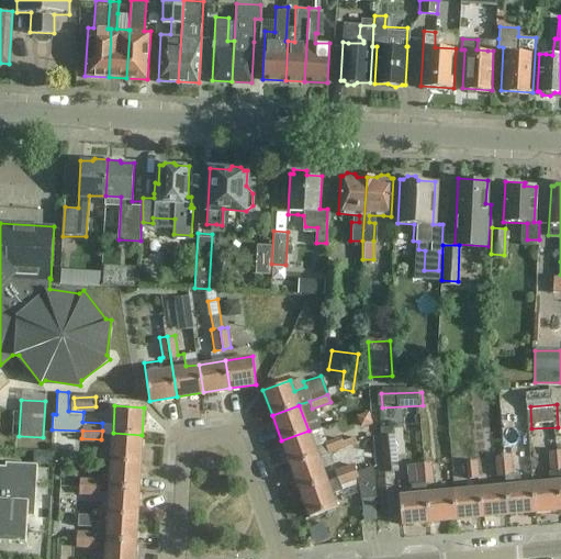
[(317,455),(344,446),(357,440),(355,435),(341,439),(340,437),(314,446),(309,431),(281,440),(290,466),(317,455)]
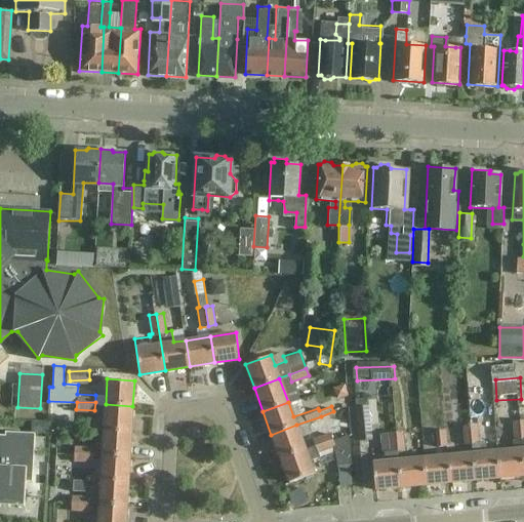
[(104,429),(131,431),(132,406),(106,404),(104,429)]
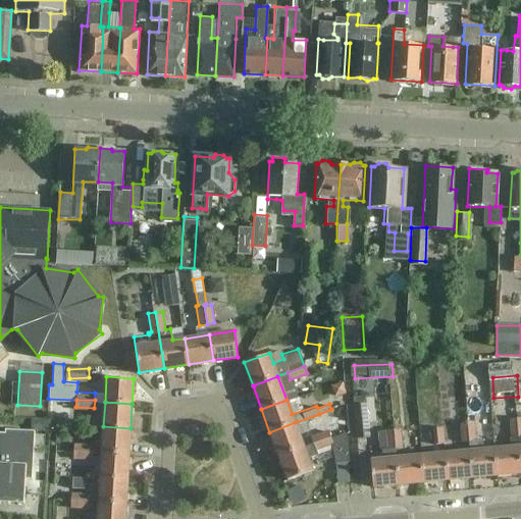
[(510,434),(518,434),(516,416),(509,416),(510,434)]
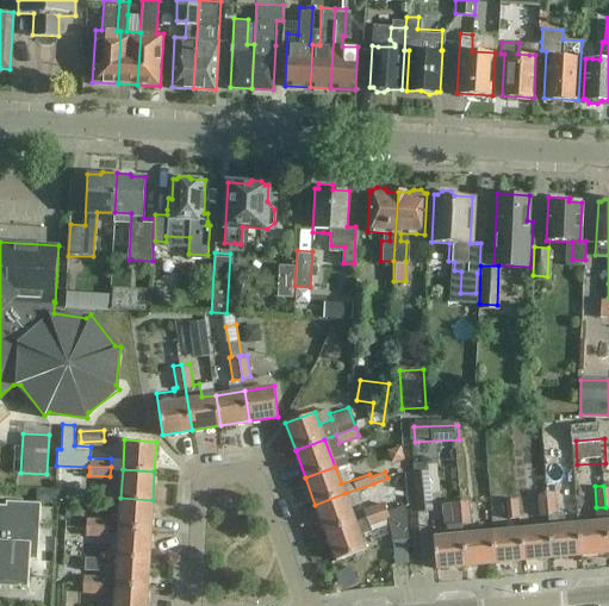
[(548,525),(551,556),(579,554),(577,523),(566,524),(565,510),(555,511),(553,491),(545,492),(547,513),(548,525)]
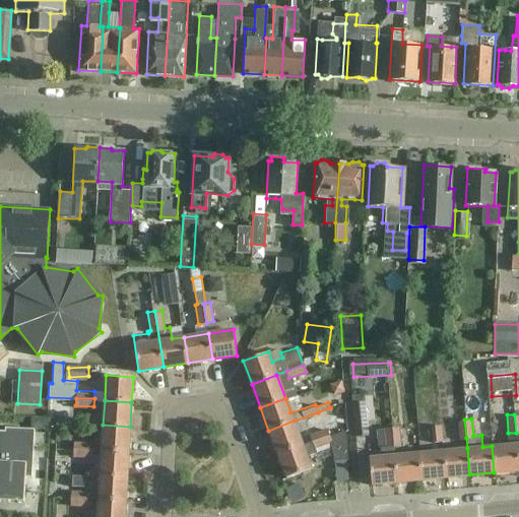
[(458,439),(466,438),(464,419),(457,421),(458,439)]
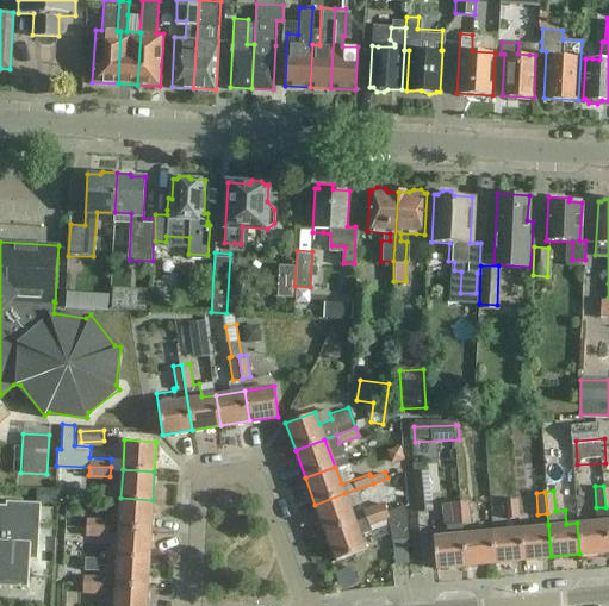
[(345,493),(315,505),(325,531),(354,520),(345,493)]
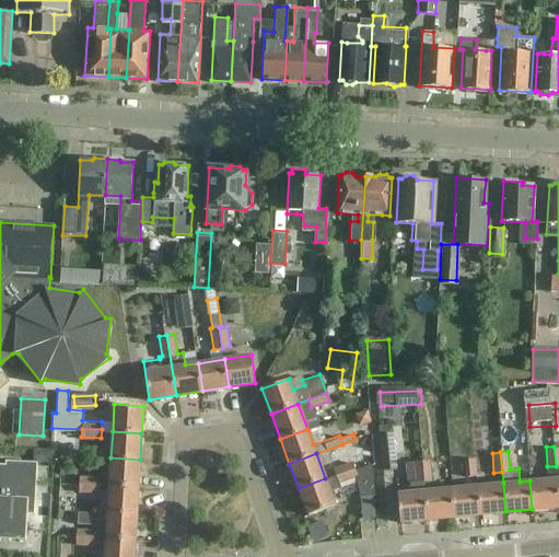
[(464,457),(466,476),(477,475),(475,456),(464,457)]
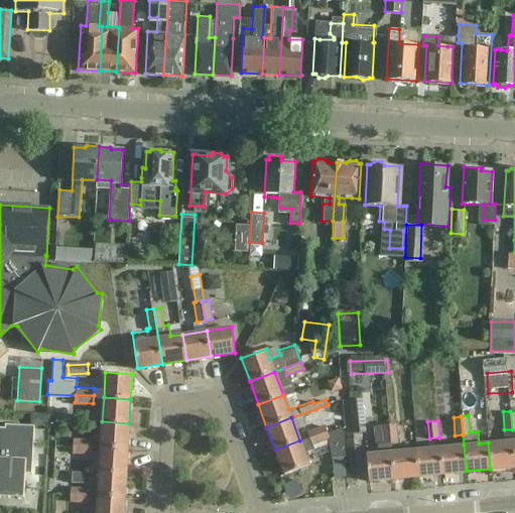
[(102,421),(101,446),(127,447),(129,423),(102,421)]
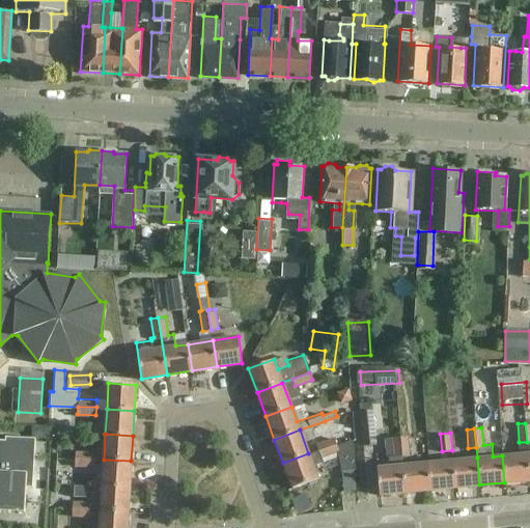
[(393,437),(394,447),(408,446),(407,435),(393,437)]
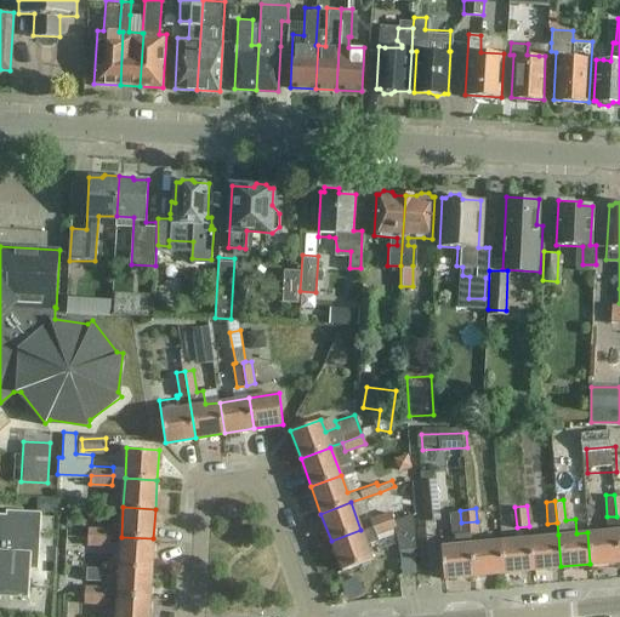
[(0,596),(28,599),(30,569),(37,569),(40,512),(37,510),(5,509),(5,514),(0,513),(0,596)]
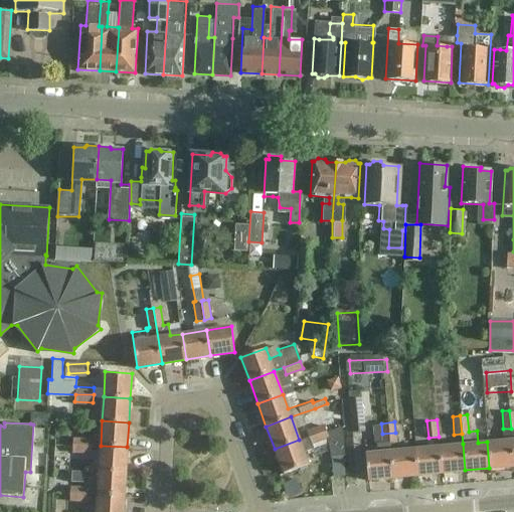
[(323,424),(315,428),(319,441),(328,437),(326,432),(323,424)]
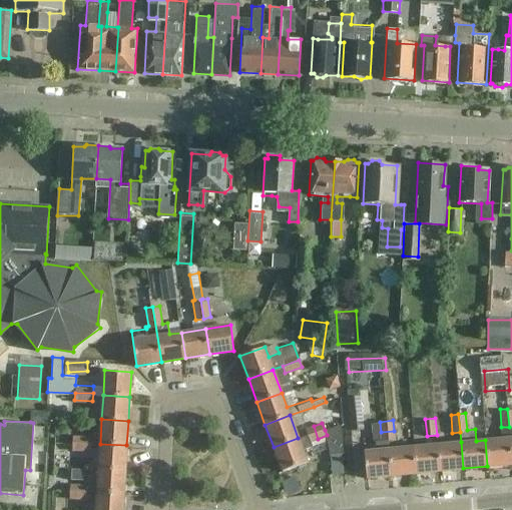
[(339,424),(325,430),(327,435),(330,455),(343,453),(339,424)]
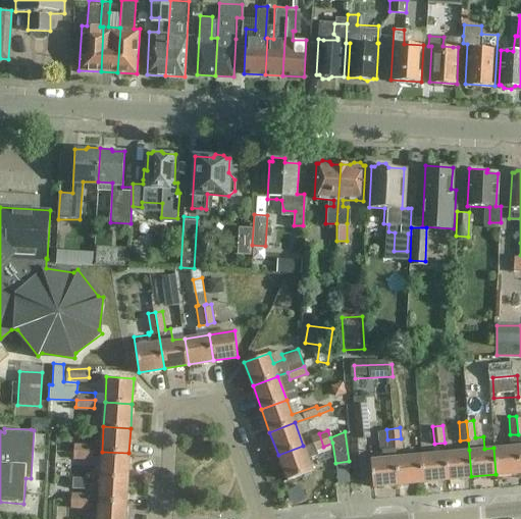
[(316,449),(323,447),(319,433),(311,435),(313,443),(315,449),(316,449)]
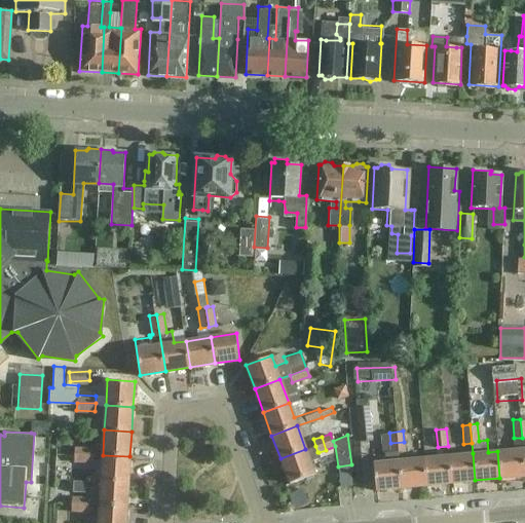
[(404,442),(390,443),(391,453),(405,452),(404,442)]
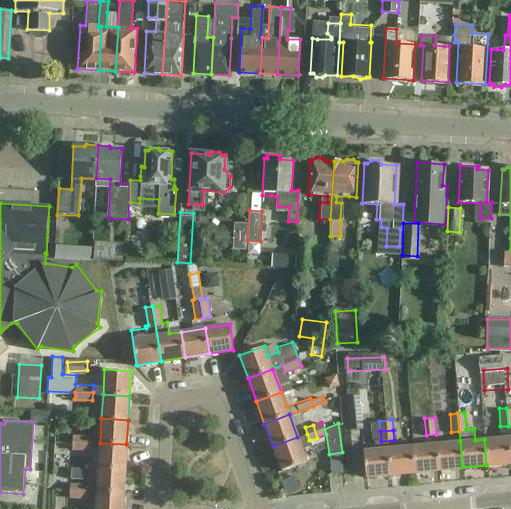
[(72,433),(72,440),(90,442),(91,434),(72,433)]
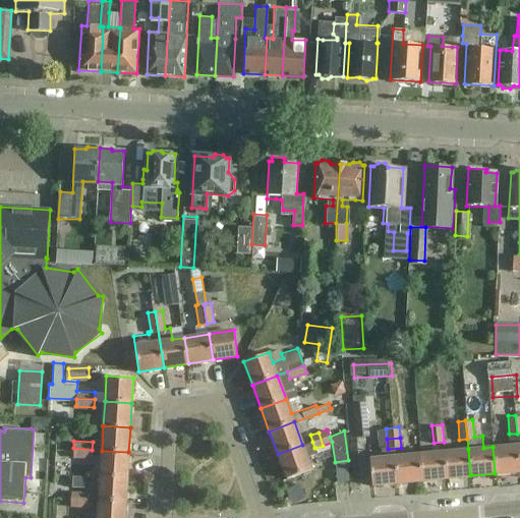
[(302,445),(278,454),(286,478),(311,469),(306,457),(316,453),(315,448),(314,448),(312,442),(302,445)]
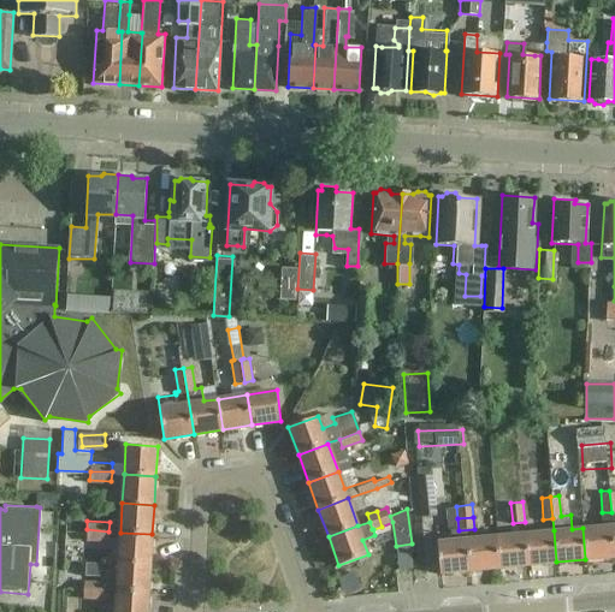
[(611,526),(583,528),(585,559),(614,557),(611,526)]
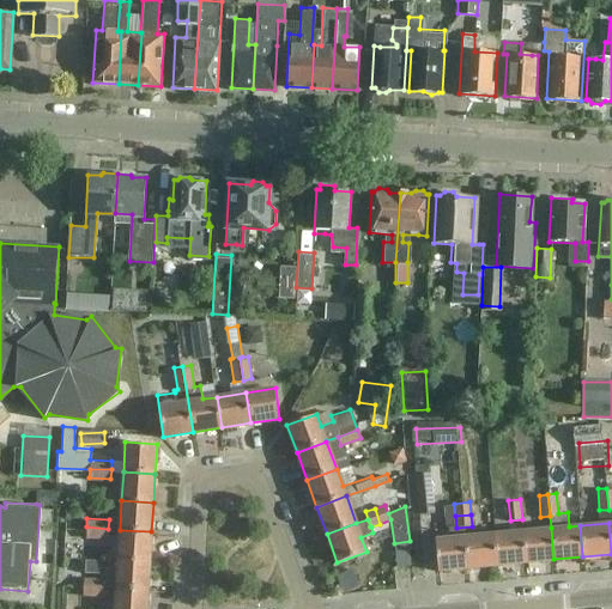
[(108,537),(108,529),(86,527),(85,536),(108,537)]
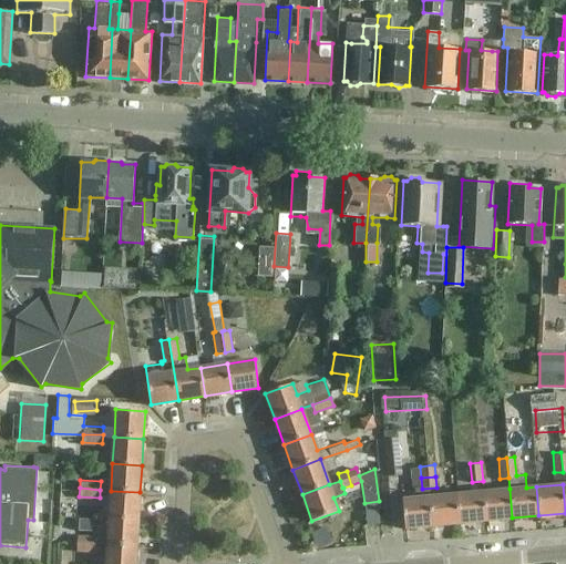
[(512,518),(510,489),(483,491),(485,521),(512,518)]
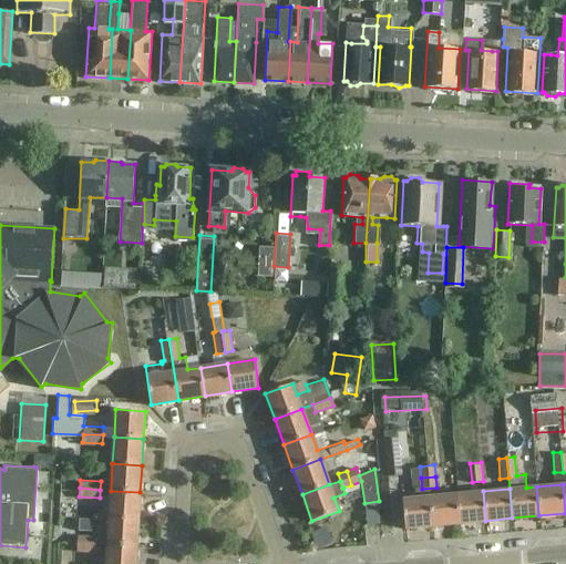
[(110,518),(139,519),(140,492),(111,491),(110,518)]
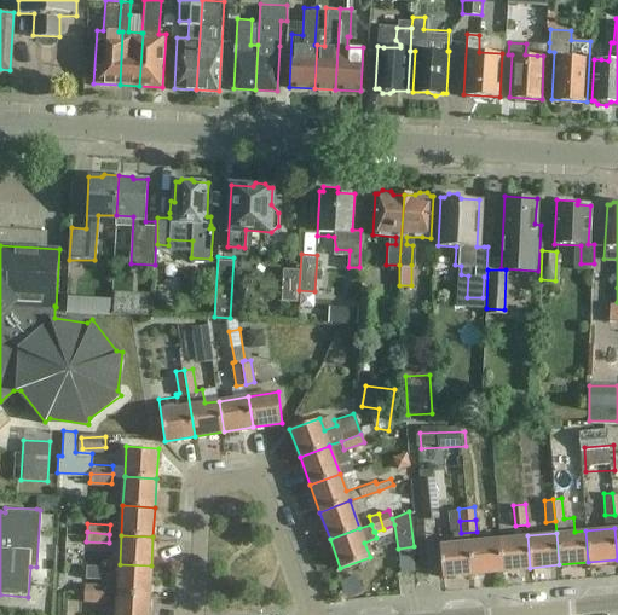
[(527,535),(497,538),(501,570),(530,568),(527,535)]
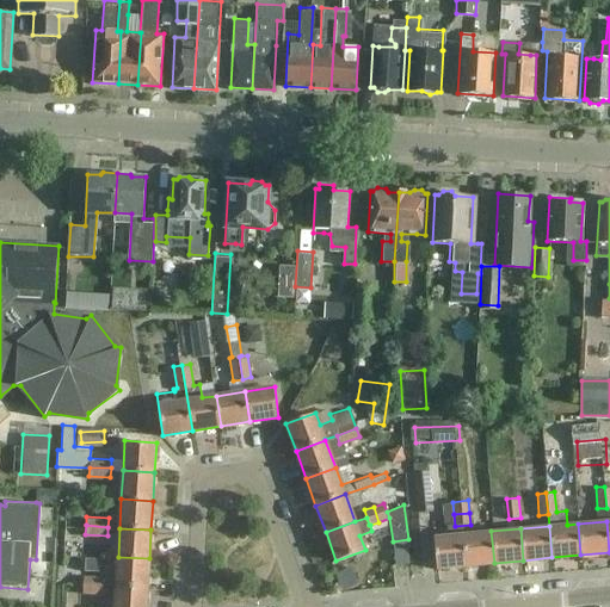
[(491,531),(462,534),(466,565),(494,563),(491,531)]
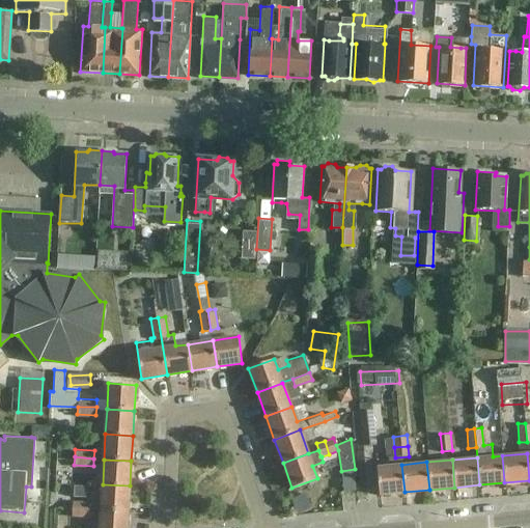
[(405,492),(401,465),(377,467),(379,494),(405,492)]
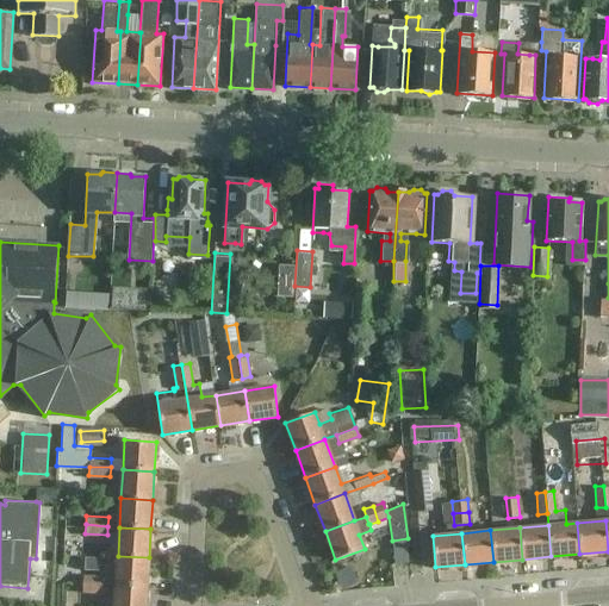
[(118,556),(116,585),(148,587),(149,557),(118,556)]
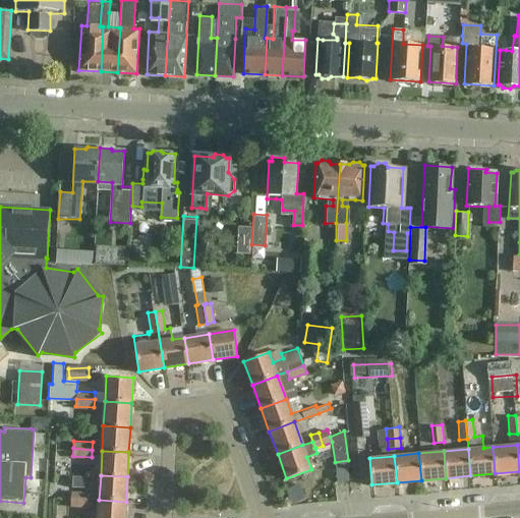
[(56,497),(55,517),(60,517),(66,517),(67,498),(56,497)]
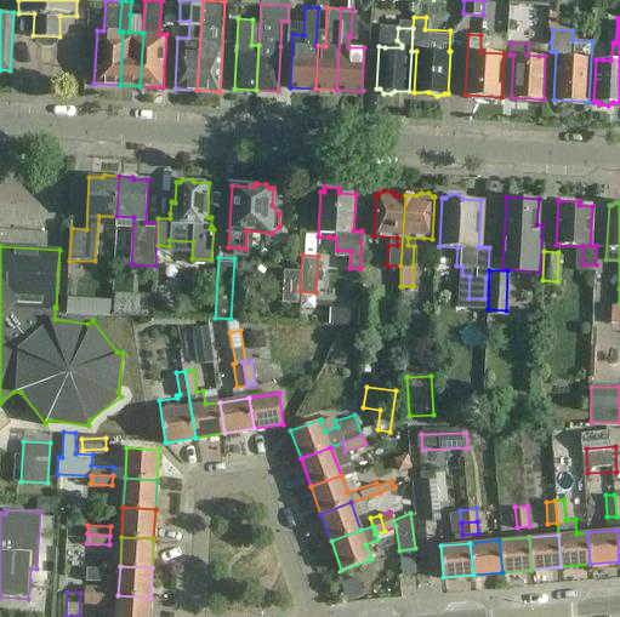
[(148,616),(151,598),(118,595),(117,616),(148,616)]
